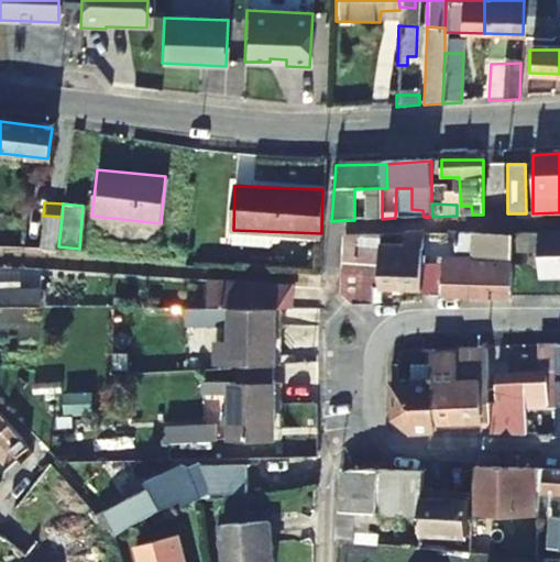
[(43,216),(40,249),(58,250),(58,246),(62,217),(43,216)]
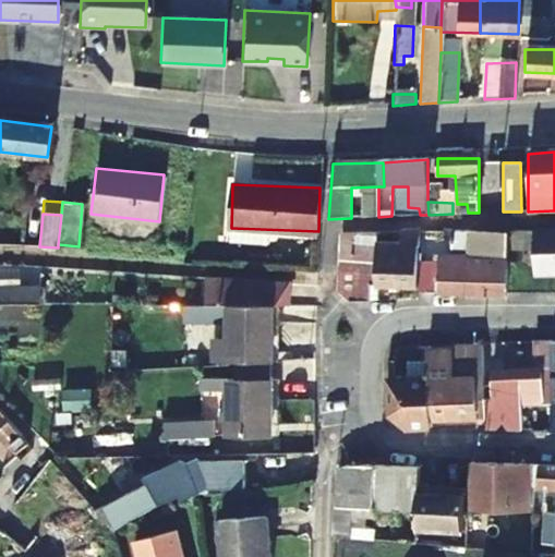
[(554,230),(535,231),(537,275),(554,274),(554,230)]
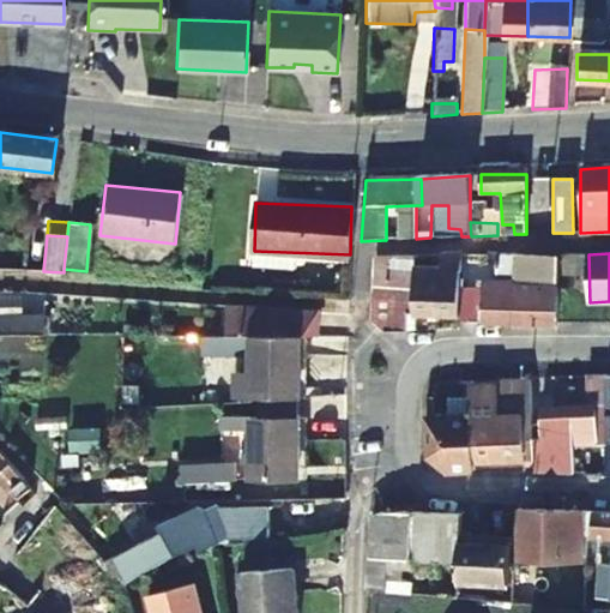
[(410,316),(420,316),(458,317),(460,257),(442,257),(441,270),(414,270),(414,257),(373,258),(372,322),(386,334),(410,332),(410,316)]
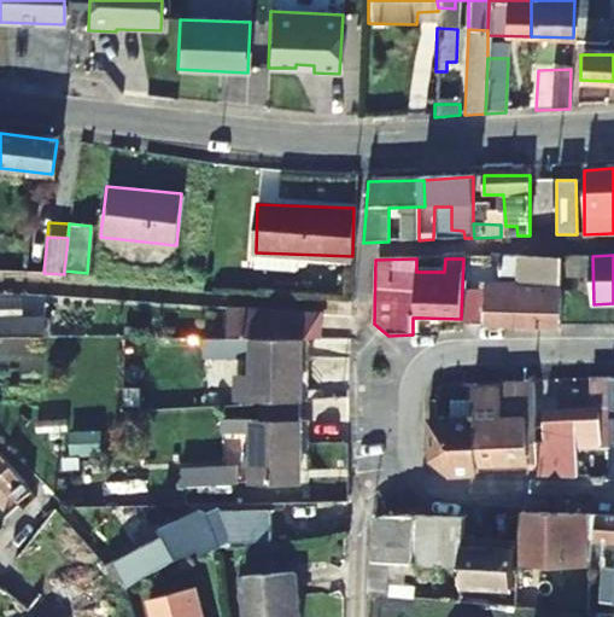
[(465,324),(560,329),(560,263),(519,262),(519,268),(498,268),(498,279),(538,279),(538,298),(465,298),(465,324)]
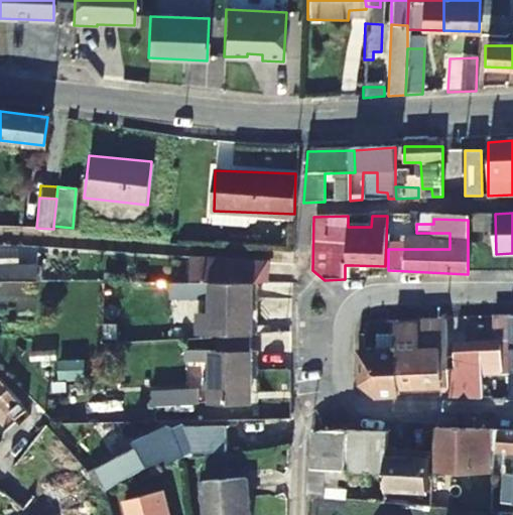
[(252,282),(267,282),(269,263),(194,258),(191,282),(212,282),(252,282)]
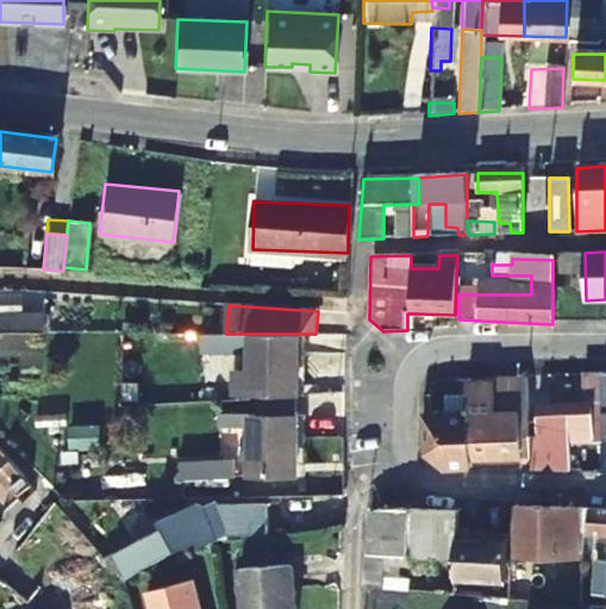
[(0,333),(45,334),(45,312),(1,311),(1,317),(0,317),(0,333)]
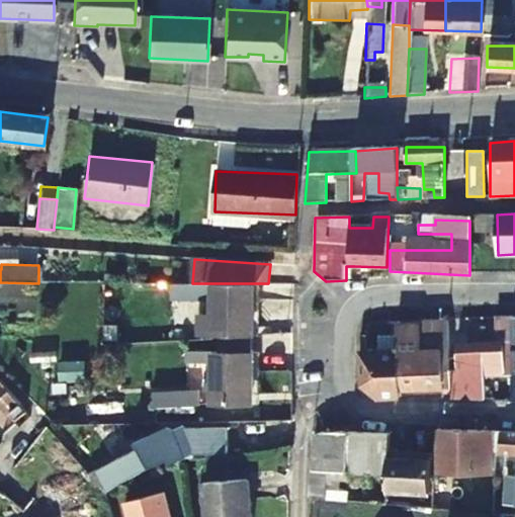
[(215,340),(254,338),(253,283),(212,283),(215,340)]
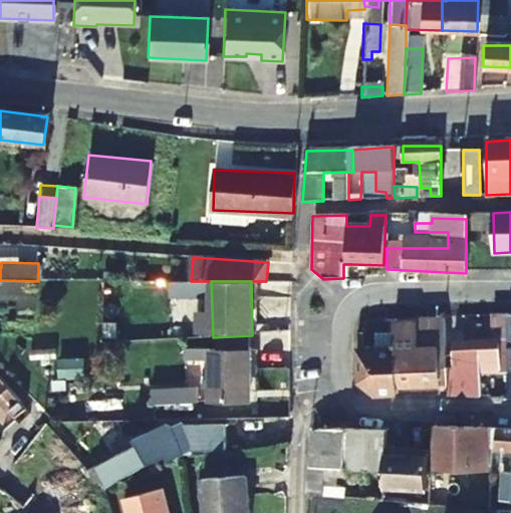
[(455,374),(479,373),(507,372),(505,315),(490,315),(491,340),(454,344),(455,374)]
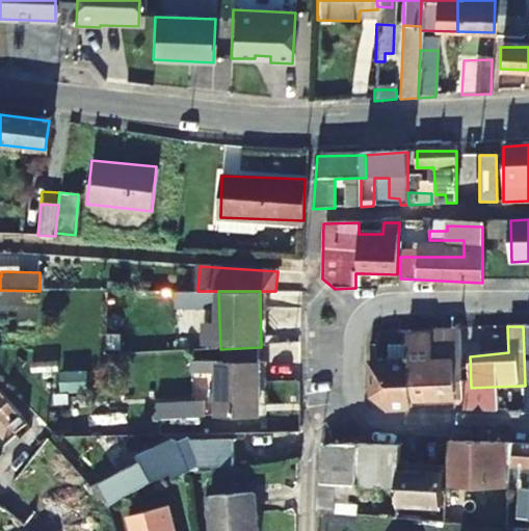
[(464,389),(461,332),(432,333),(430,338),(410,338),(411,364),(372,363),(373,397),(390,409),(413,409),(413,402),(465,400),(464,389)]
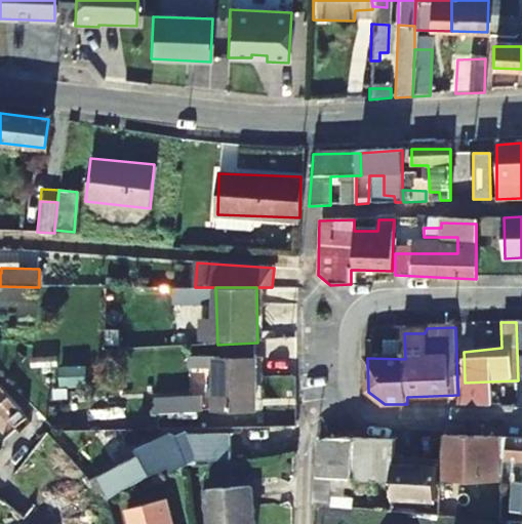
[(212,362),(212,412),(259,411),(258,362),(212,362)]
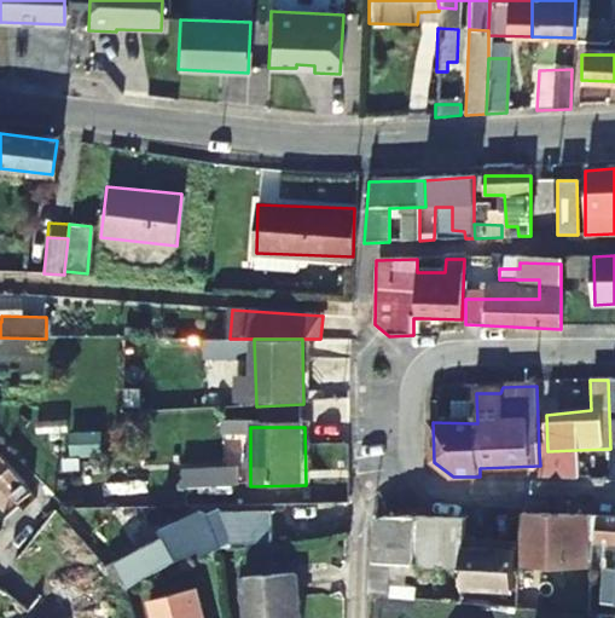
[(576,479),(576,450),(547,451),(539,452),(540,466),(540,478),(576,479)]
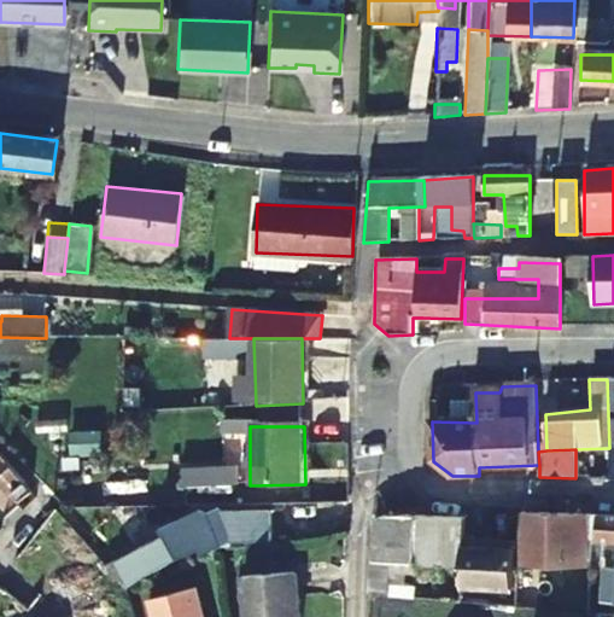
[(0,485),(9,495),(27,506),(35,496),(0,457),(0,485)]
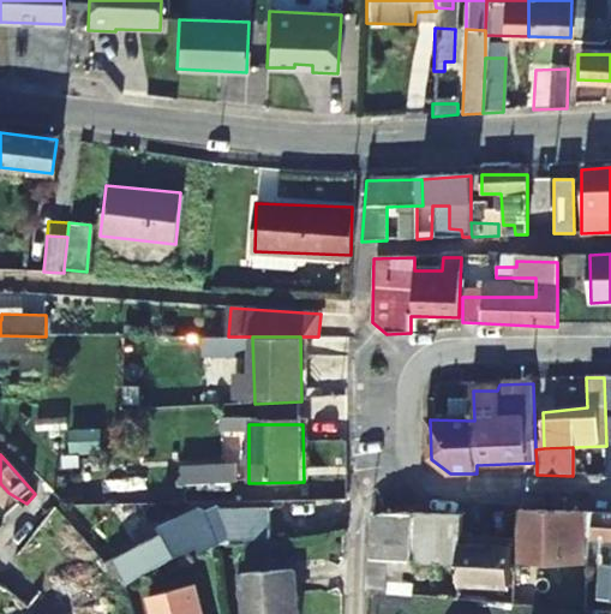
[(234,480),(233,459),(178,463),(179,483),(234,480)]
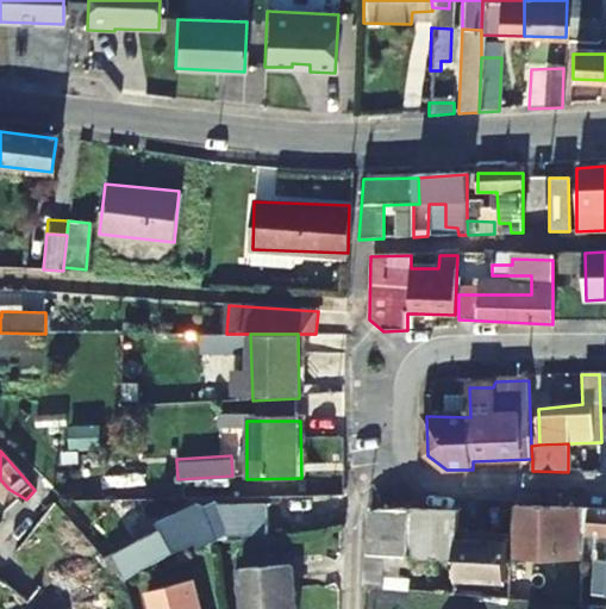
[(319,516),(318,498),(286,498),(286,516),(319,516)]
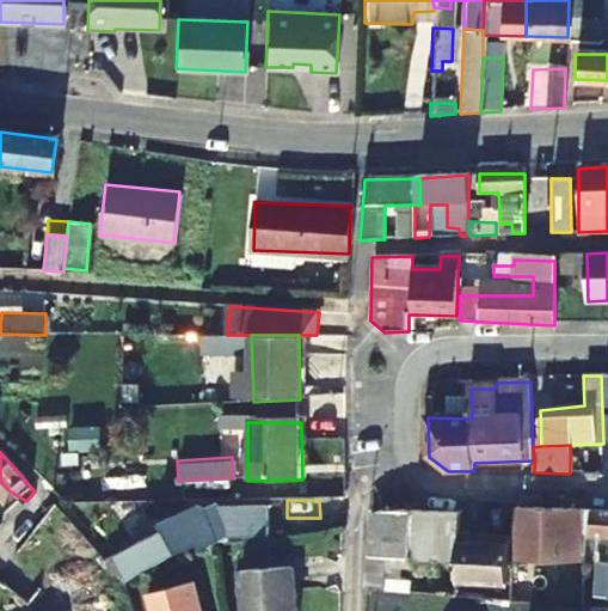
[(577,511),(515,509),(514,562),(540,562),(540,556),(577,557),(577,511)]
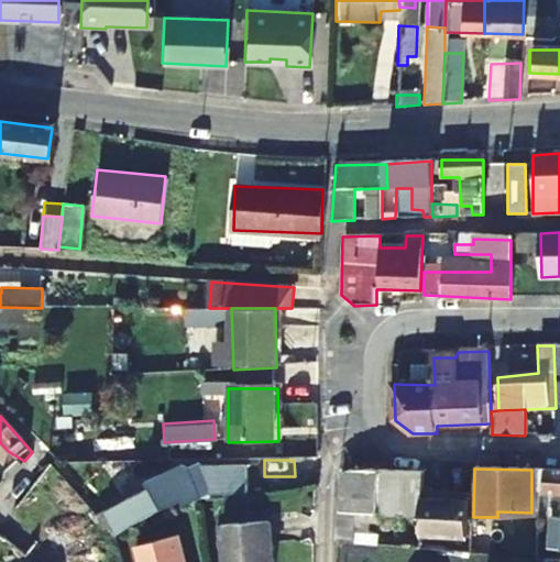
[(559,470),(545,470),(545,492),(559,493),(559,470)]
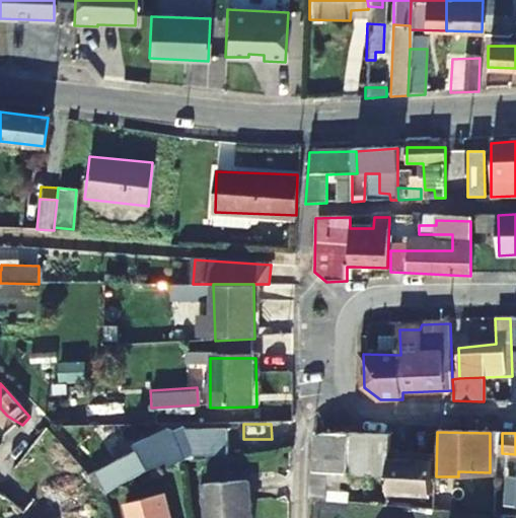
[(388,459),(389,435),(321,434),(313,441),(311,470),(388,470),(388,459)]
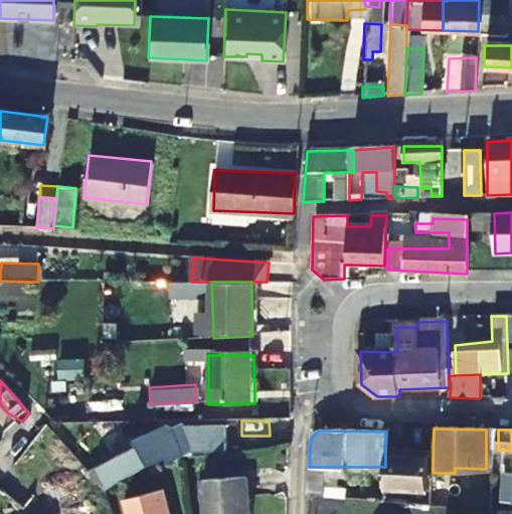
[(142,456),(152,452),(146,442),(137,446),(142,456)]
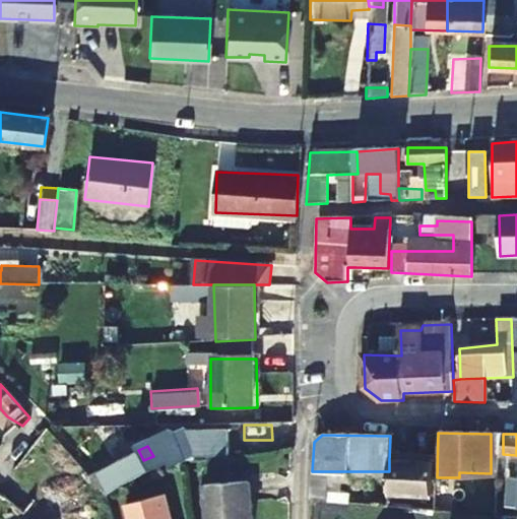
[(98,472),(109,492),(149,471),(143,460),(138,450),(98,472)]
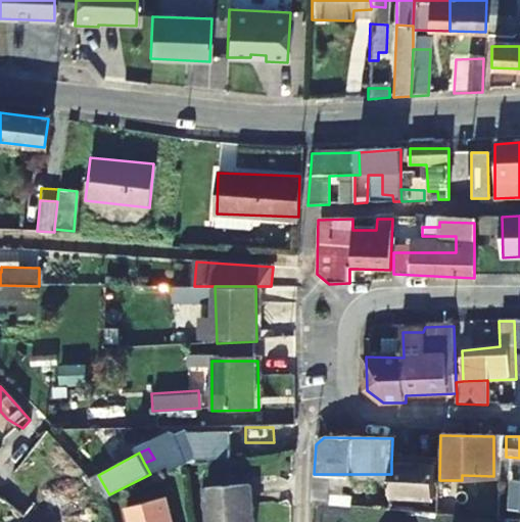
[(169,456),(154,459),(144,463),(150,474),(173,466),(169,456)]
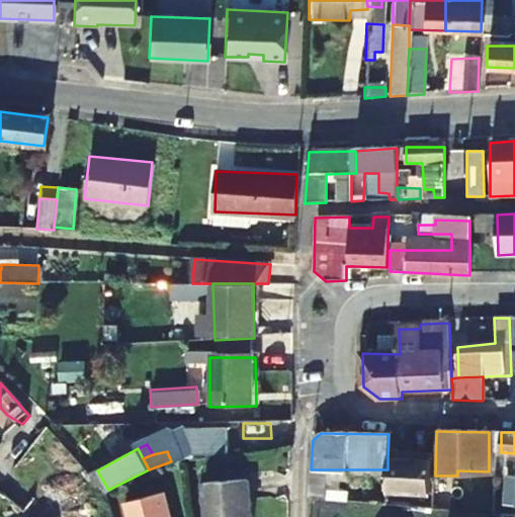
[(430,458),(388,458),(388,469),(388,490),(430,490),(430,458)]
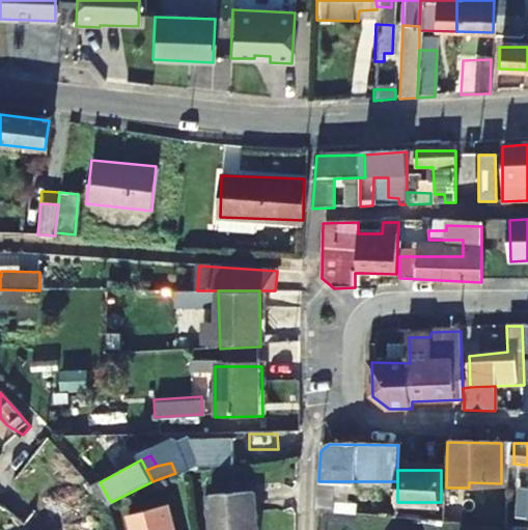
[(12,492),(2,506),(25,523),(35,509),(12,492)]
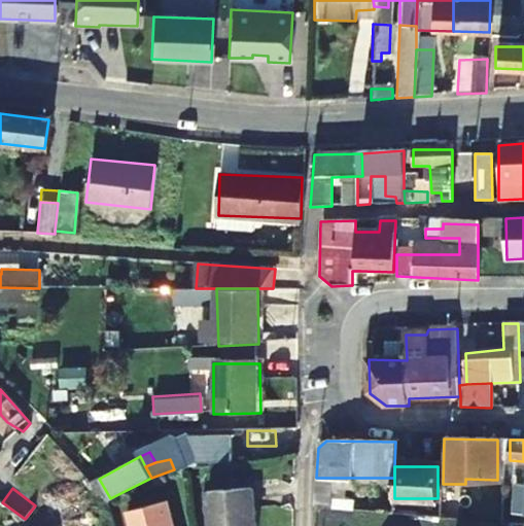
[(502,489),(502,511),(515,512),(515,490),(502,489)]
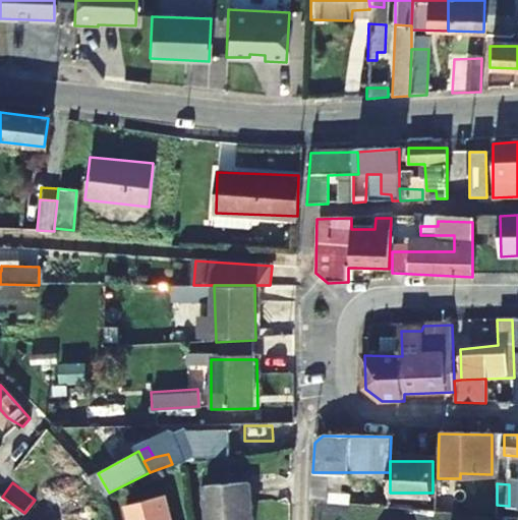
[(207,493),(210,519),(251,519),(248,489),(207,493)]
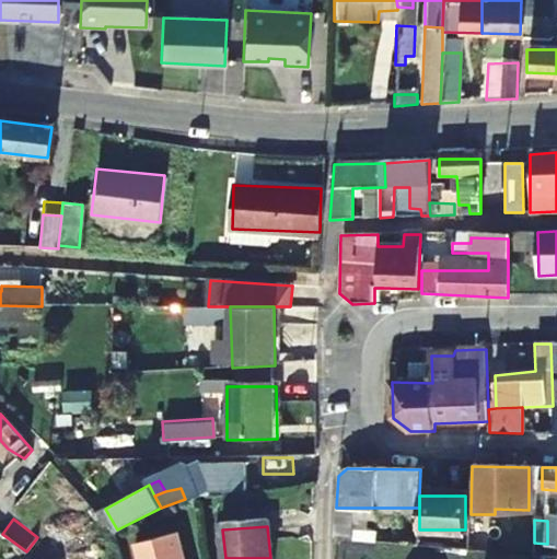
[(185,558),(177,533),(136,545),(139,558),(185,558)]
